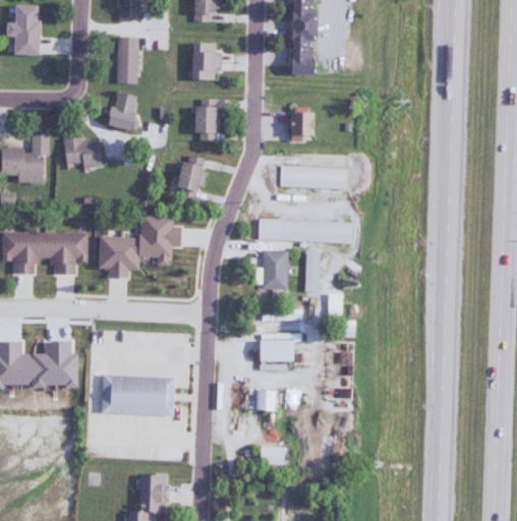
[(119,0),(120,22),(141,22),(141,0),(119,0)]
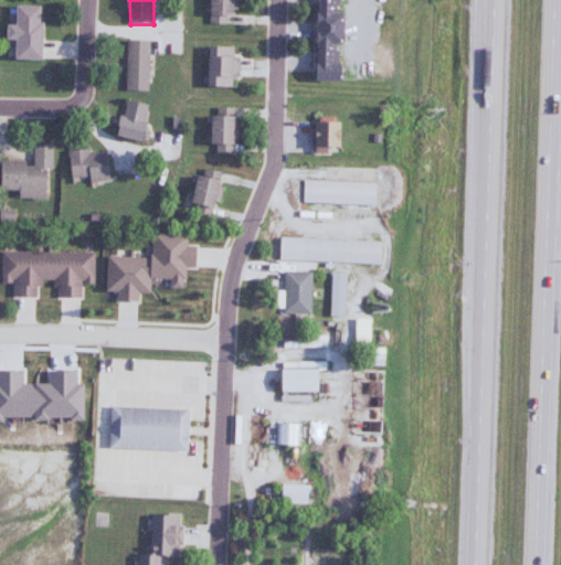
[(230,24),(230,10),(239,10),(239,0),(209,0),(210,24),(230,24)]
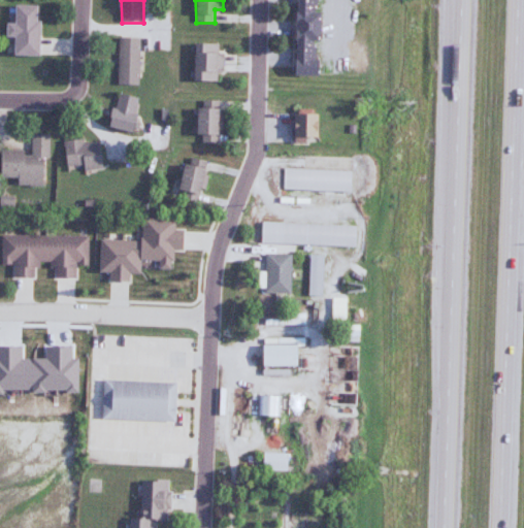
[(293,0),(293,75),(316,75),(316,0),(293,0)]
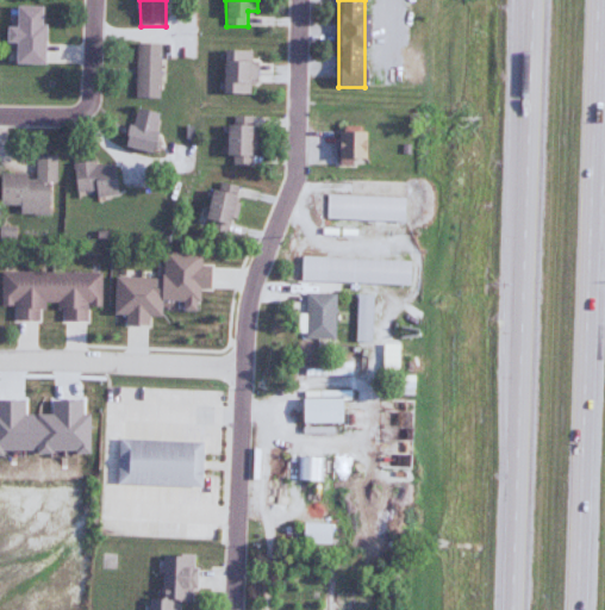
[(16,63),(44,64),(47,6),(17,5),(17,27),(7,27),(6,43),(17,43),(16,63)]
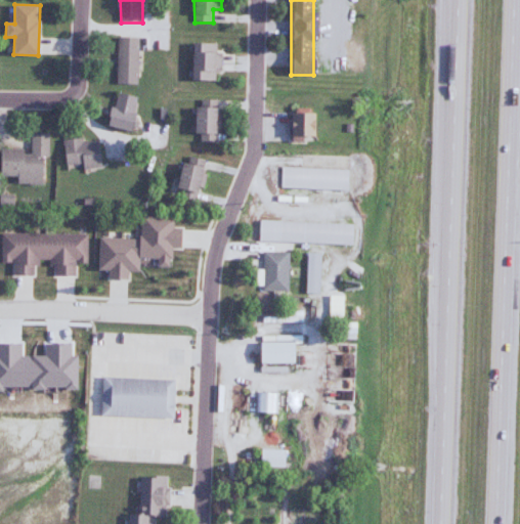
[(139,37),(119,37),(119,84),(139,84),(139,37)]
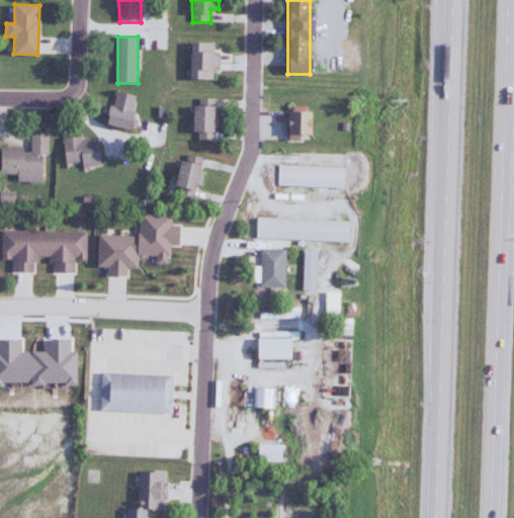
[(190,80),(220,80),(220,52),(216,52),(216,42),(190,42),(190,80)]
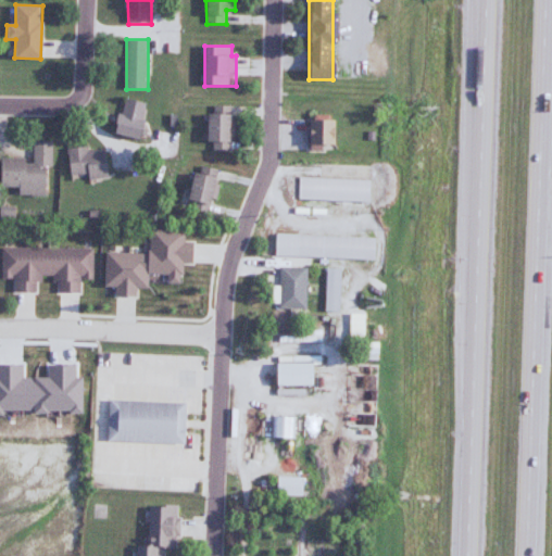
[(147,102),(123,98),(115,134),(140,138),(147,102)]
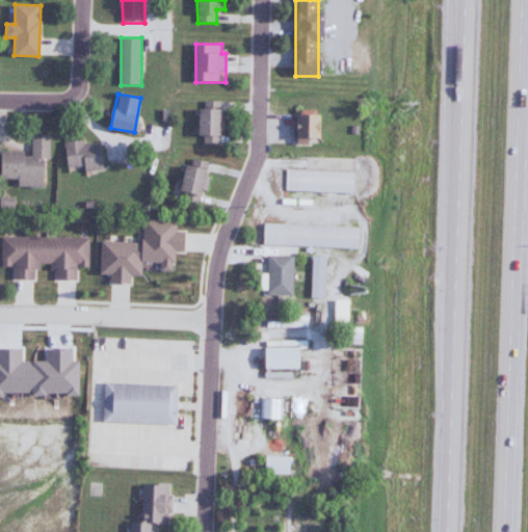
[(220,100),(205,100),(205,108),(198,108),(198,135),(205,135),(205,143),(220,143),(220,100)]
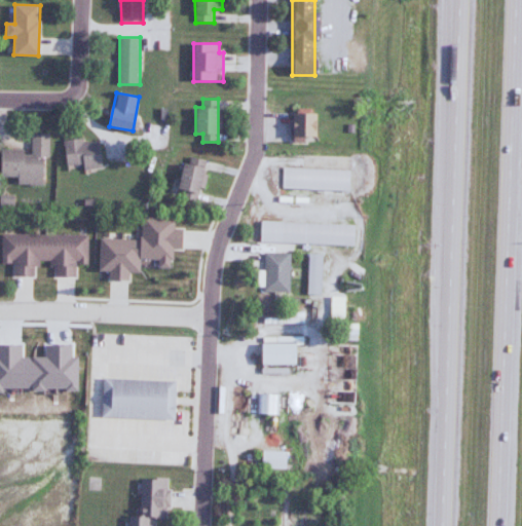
[(314,112),(292,112),(292,142),(314,142),(314,112)]
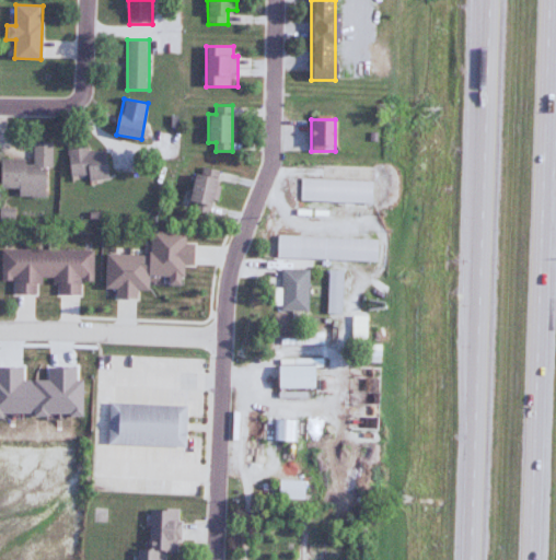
[(54,142),(34,142),(34,159),(0,159),(0,187),(20,188),(20,196),(46,196),(46,166),(54,166),(54,142)]
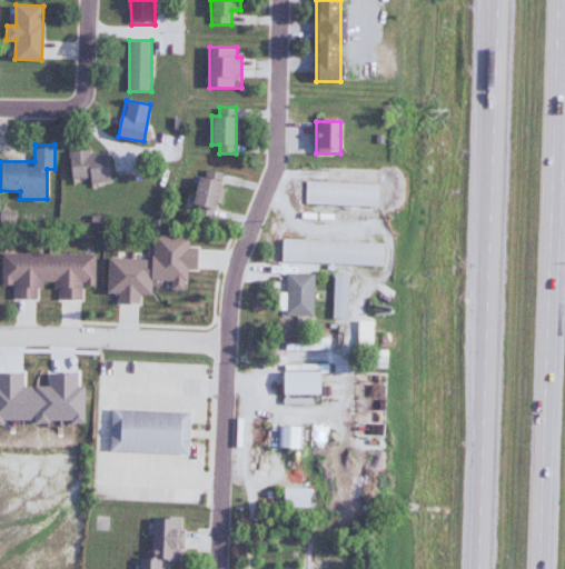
[(112,181),(109,149),(70,152),(72,179),(91,178),(91,183),(112,181)]
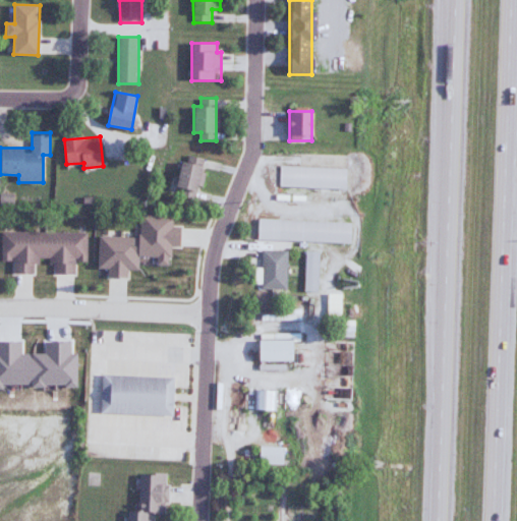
[(189,162),(180,161),(175,187),(183,188),(182,196),(199,198),(206,158),(190,156),(189,162)]
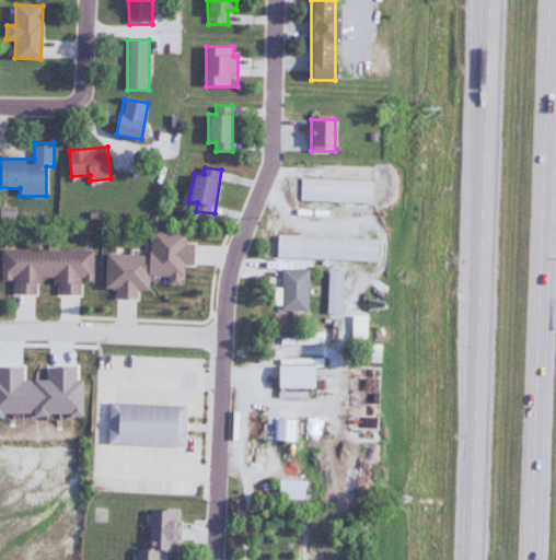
[(302,201),(374,202),(374,181),(303,179),(302,201)]
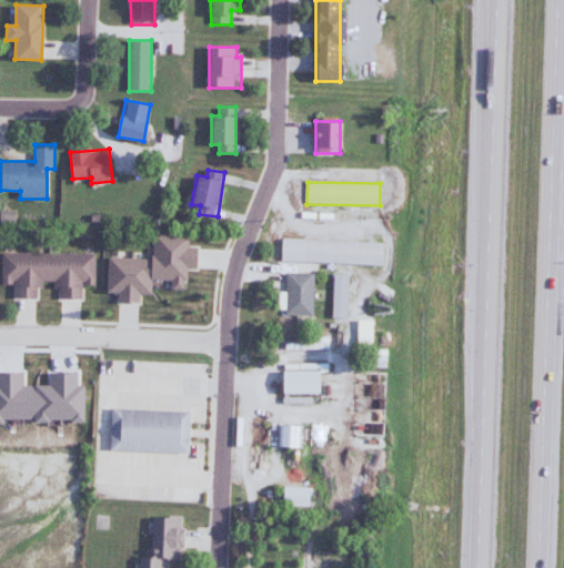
[(382,265),(383,242),(283,240),(282,262),(382,265)]
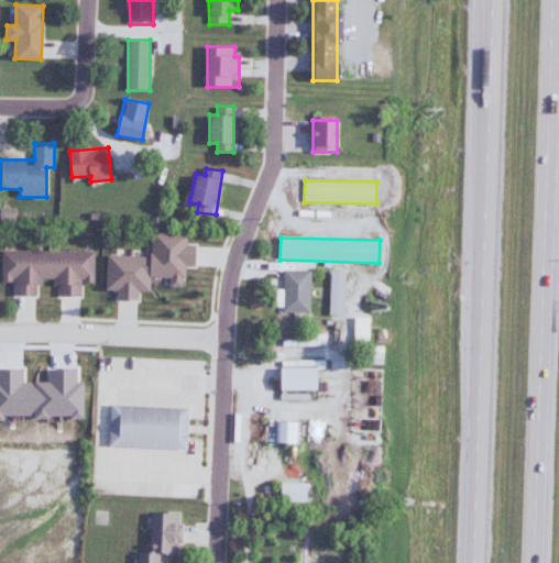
[(96,283),(97,252),(2,251),(2,283),(15,283),(14,296),(37,296),(37,283),(59,283),(59,296),(83,296),(83,283),(96,283)]
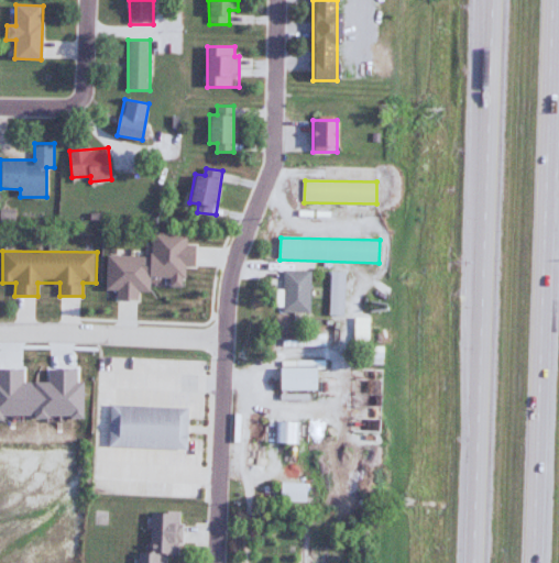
[(311,271),(285,271),(285,312),(311,312),(311,271)]
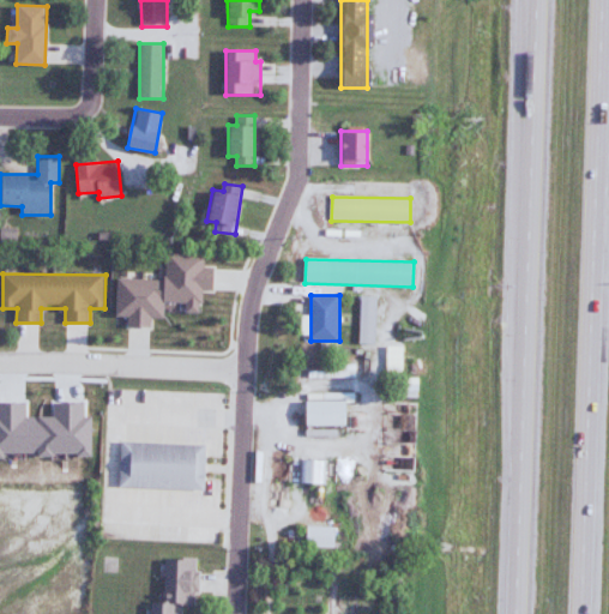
[(377,296),(360,296),(360,344),(377,344),(377,296)]
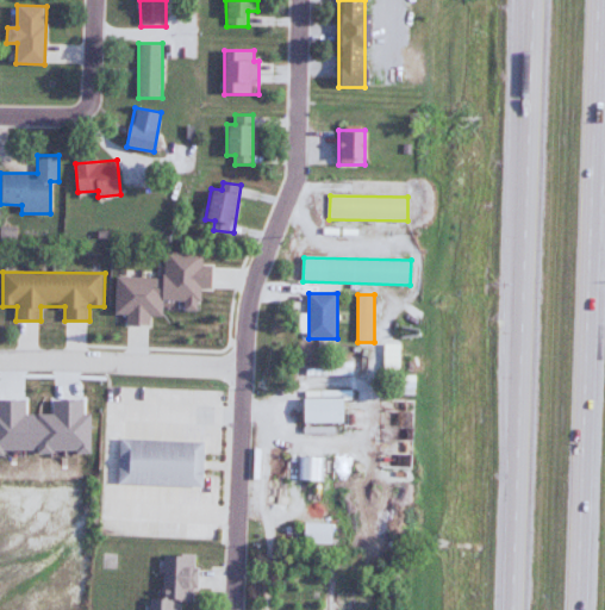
[(344,422),(344,399),(301,399),(301,422),(344,422)]
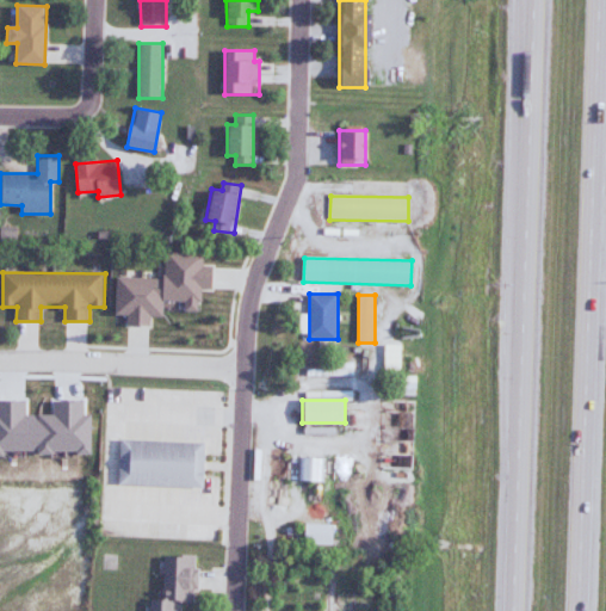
[(203,487),(204,442),(119,439),(117,485),(203,487)]
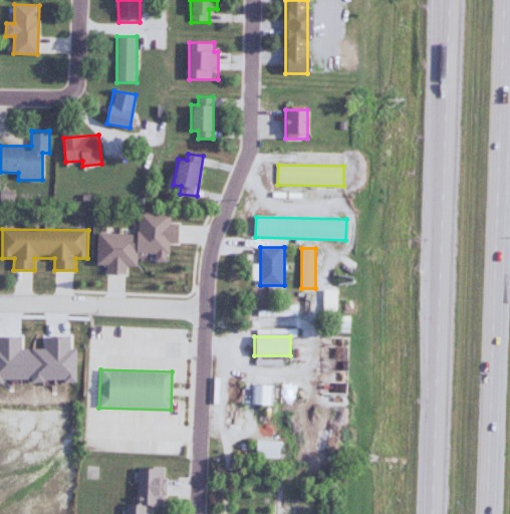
[(257,459),(284,459),(284,442),(257,442),(257,459)]
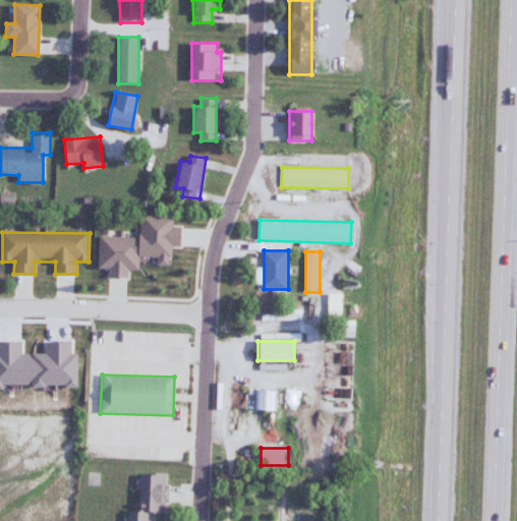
[(170,473),(140,472),(137,520),(158,520),(158,514),(168,515),(170,473)]
